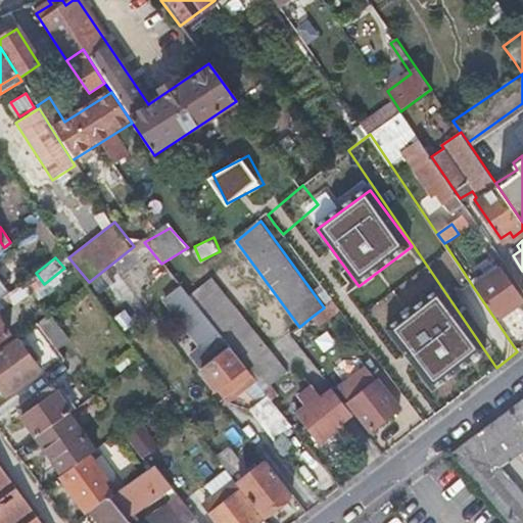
[(501,272),(474,288),(495,320),(521,302),(501,272)]
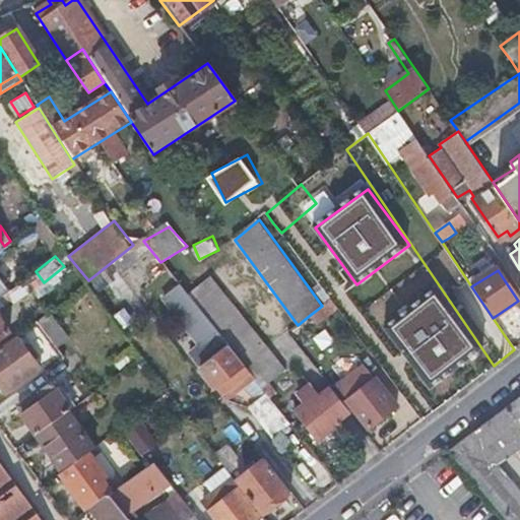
[(40,283),(34,275),(24,281),(30,290),(40,283)]
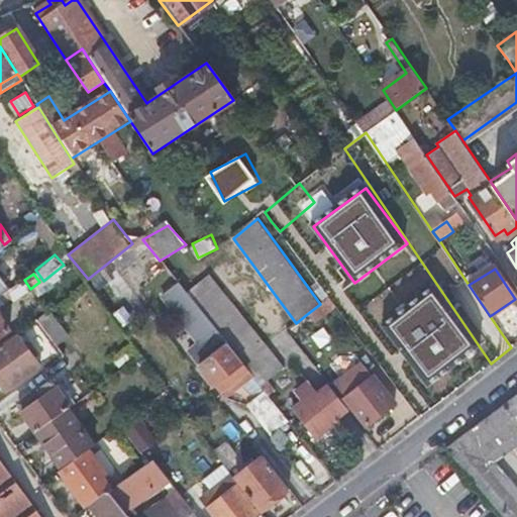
[(186,294),(227,346),(245,370),(250,377),(273,358),(209,276),(186,294)]
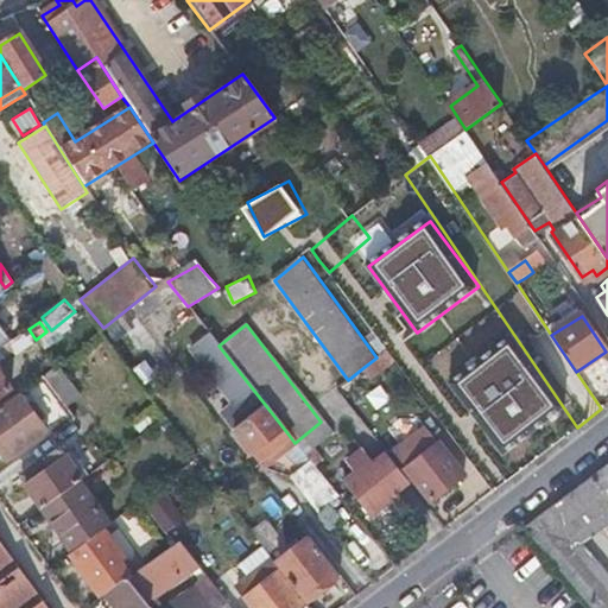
[(236,432),(267,407),(219,346),(211,335),(192,350),(240,411),(230,419),(234,429),(236,432)]
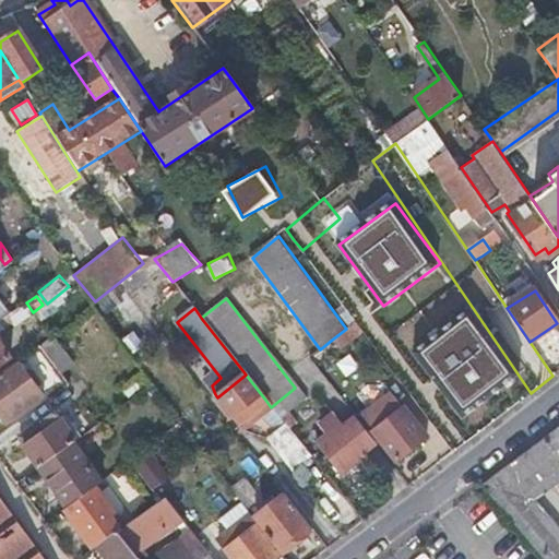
[(355,322),(346,329),(332,340),(335,344),(339,348),(361,331),(355,322)]
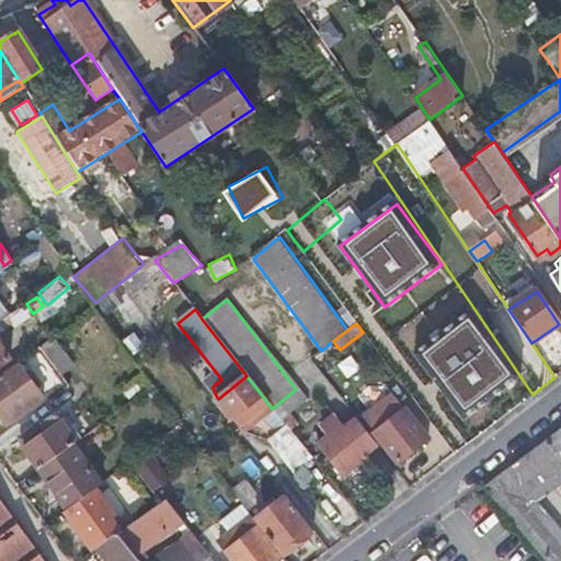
[(0,365),(12,357),(0,340),(0,365)]
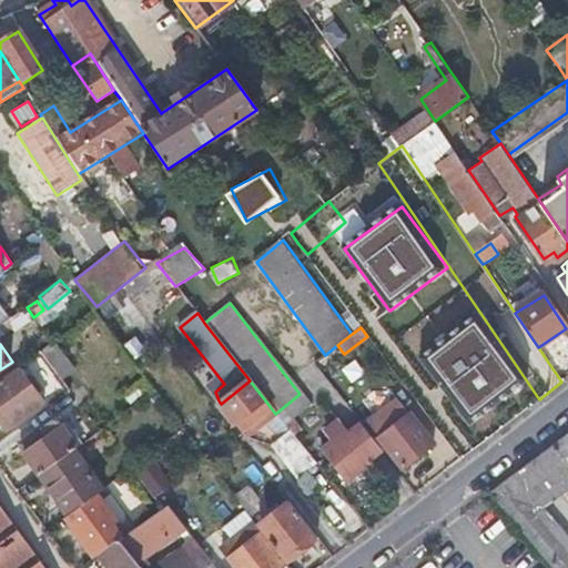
[(0,381),(0,417),(8,428),(43,402),(19,367),(0,381)]
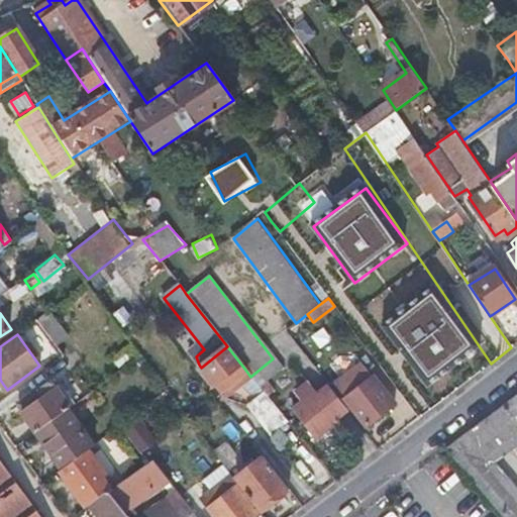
[(227,346),(201,368),(218,390),(245,370),(227,346)]
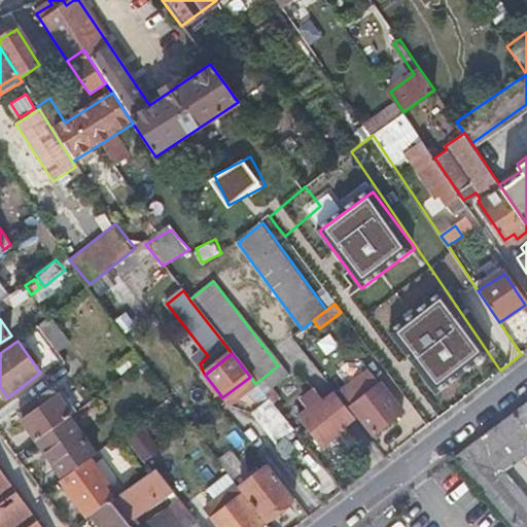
[(351,405),(362,419),(374,434),(401,412),(379,383),(371,389),(363,394),(355,400),(351,405)]
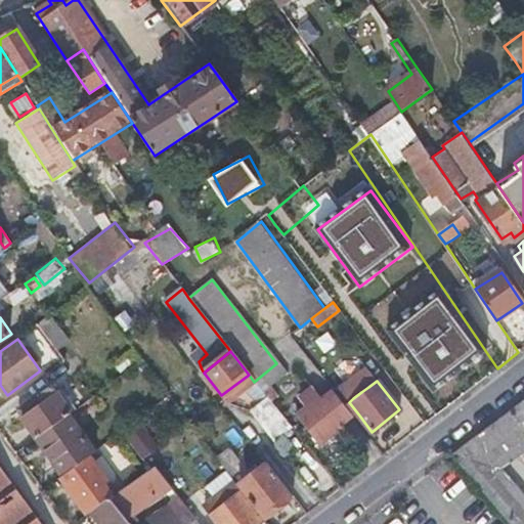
[(341,382),(331,389),(344,405),(349,402),(353,398),(341,382)]
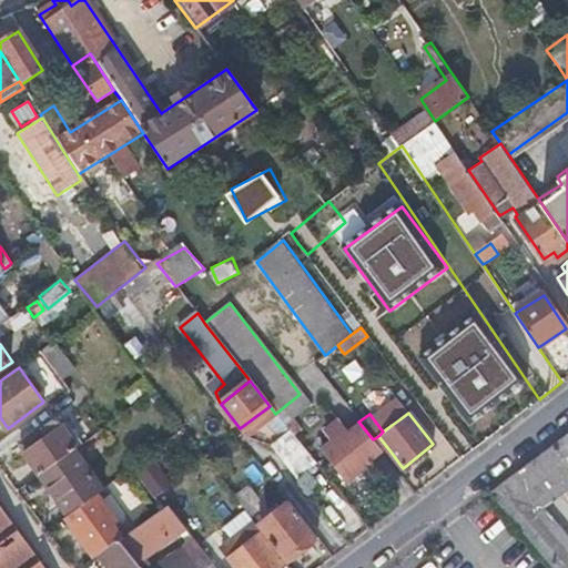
[(387,418),(392,425),(399,419),(394,414),(387,418)]
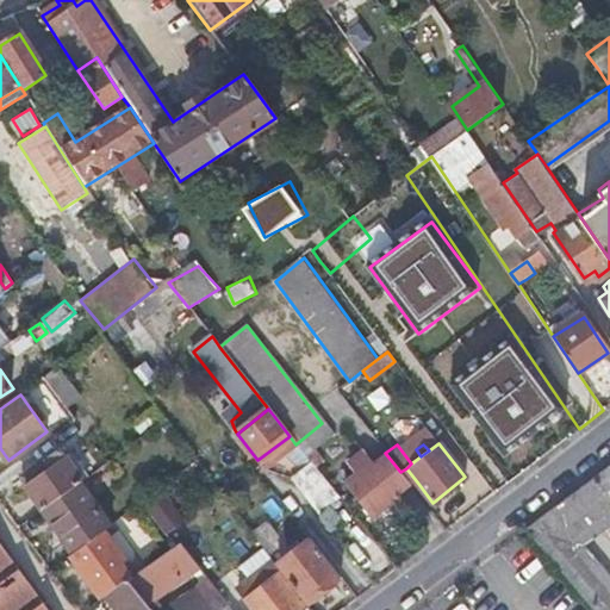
[(86,458),(97,472),(106,465),(95,450),(86,458)]
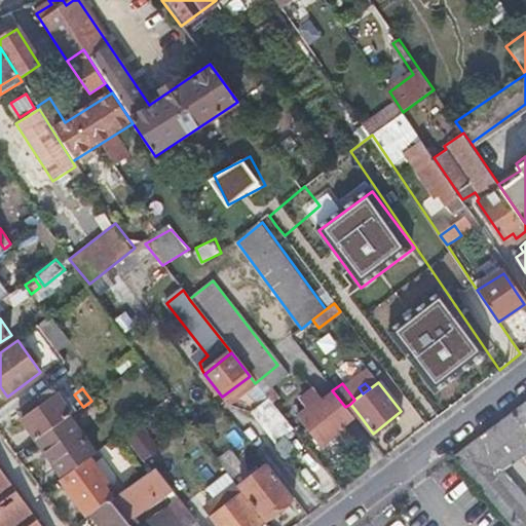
[(17,414),(37,441),(67,419),(70,416),(51,389),(17,414)]
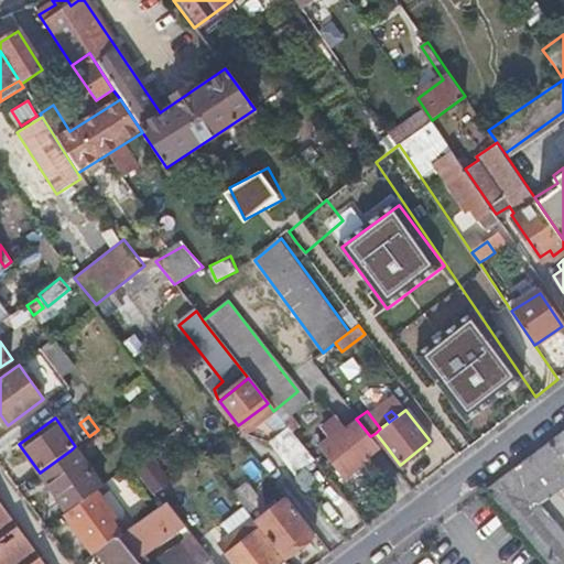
[(312,433),(315,437),(318,443),(315,445),(342,478),(359,465),(358,463),(378,446),(370,436),(356,419),(334,436),(324,423),(312,433)]
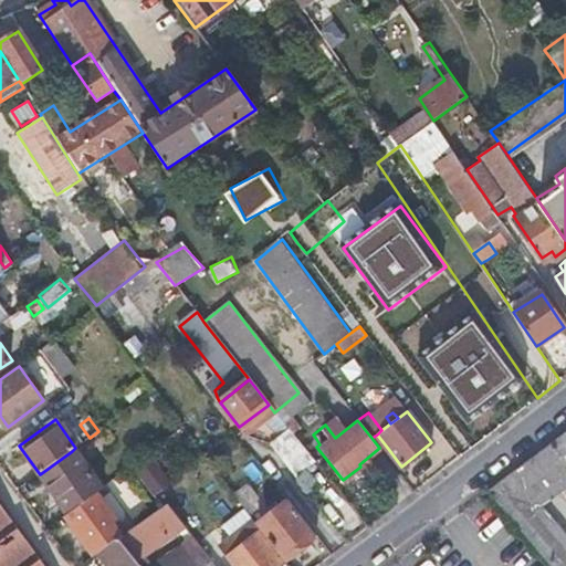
[(304,491),(326,478),(295,426),(273,438),(304,491)]
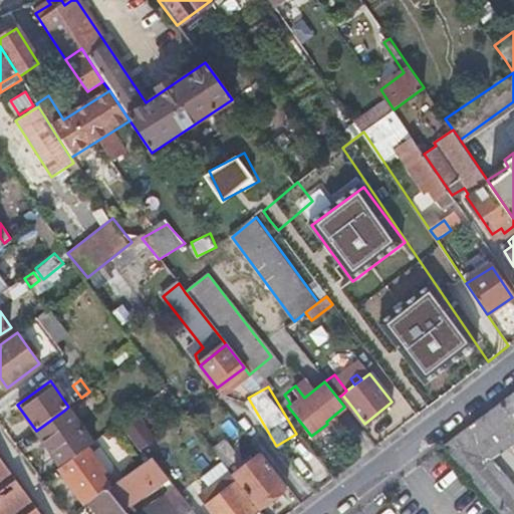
[(513,513),(513,486),(491,458),(513,440),(513,391),(445,447),(502,513),(513,513)]
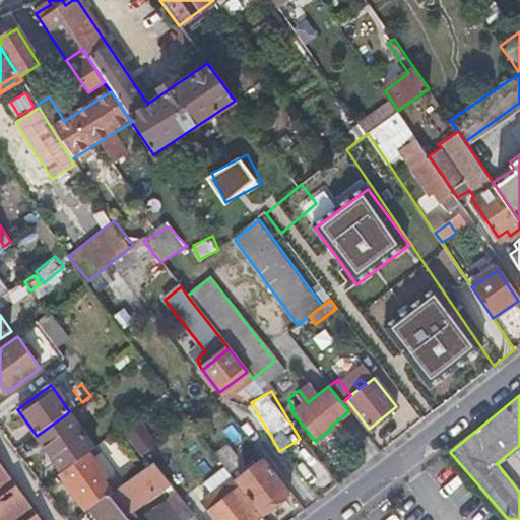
[(37,436),(63,472),(86,455),(92,451),(66,414),(37,436)]
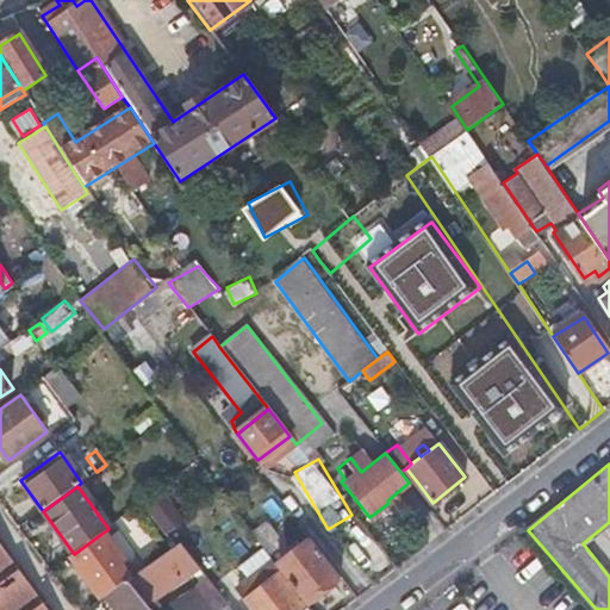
[(180,522),(161,496),(144,508),(162,534),(180,522)]
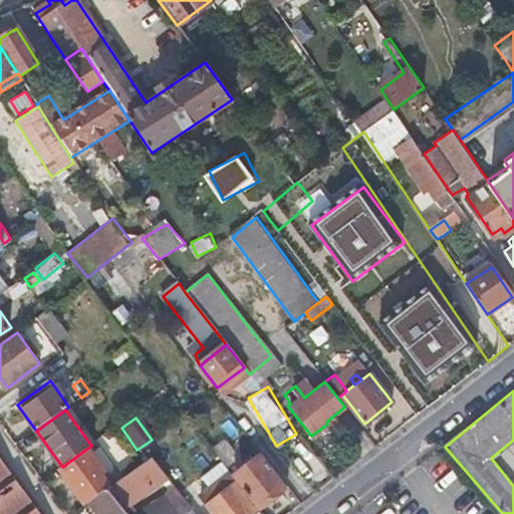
[(101,448),(97,442),(91,446),(85,450),(90,457),(101,448)]
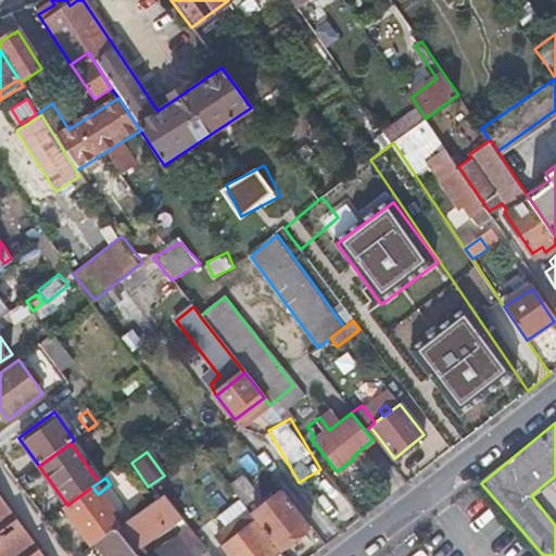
[(92,487),(67,505),(63,508),(87,541),(116,519),(98,494),(92,487)]
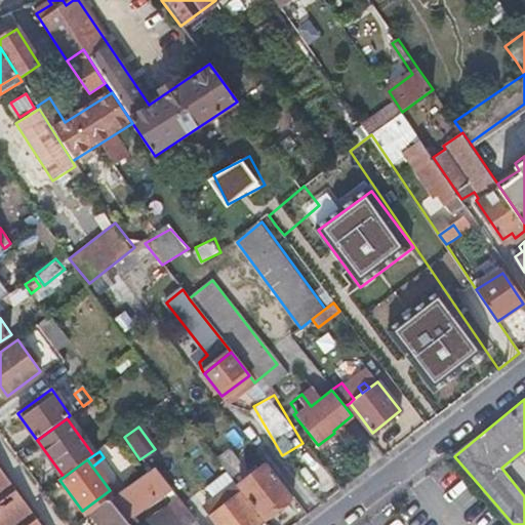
[(266,462),(251,474),(236,485),(241,491),(261,519),(292,496),(266,462)]
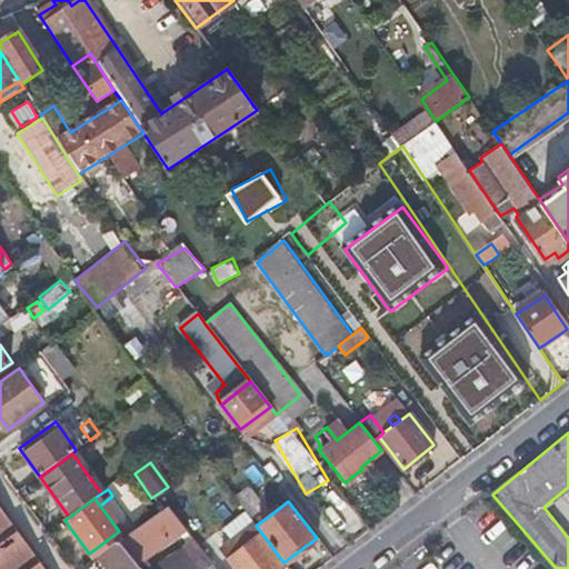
[(166,508),(119,541),(138,565),(183,530),(166,508)]
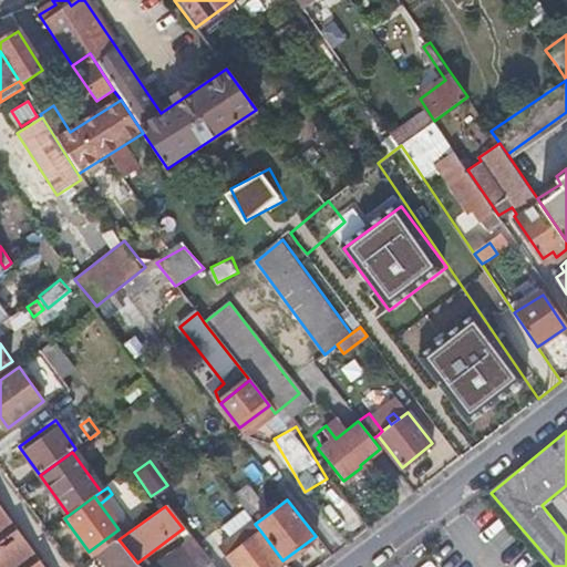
[(42,566),(0,507),(0,566),(42,566)]
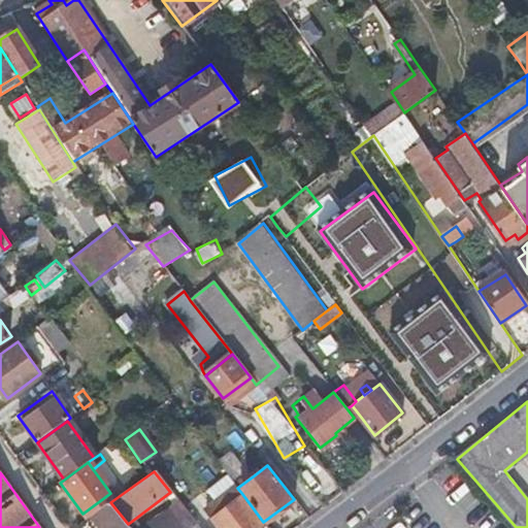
[(220,527),(256,527),(262,524),(240,495),(242,494),(237,488),(228,474),(207,489),(216,500),(205,507),(220,527)]
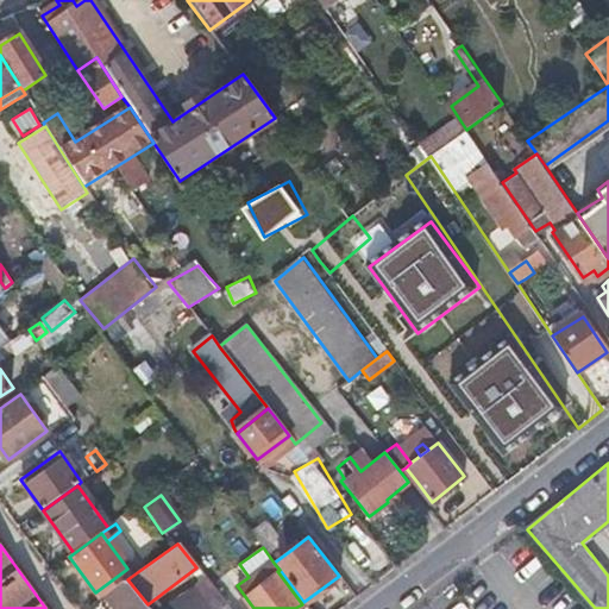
[(203,577),(161,608),(215,608),(225,603),(203,577)]
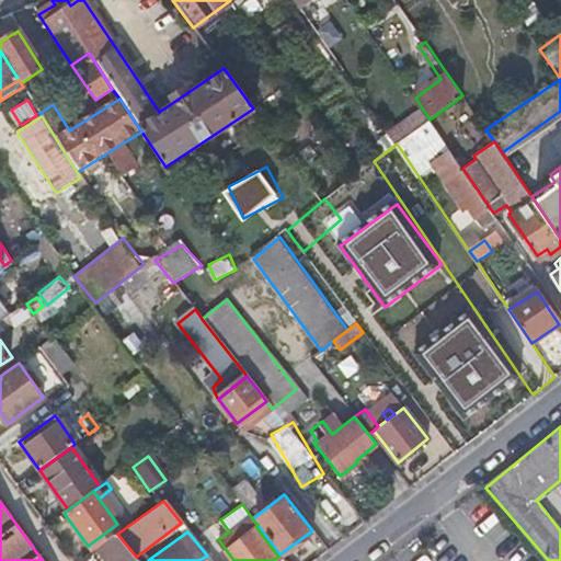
[(138,560),(136,557),(117,534),(98,549),(105,560),(138,560)]
